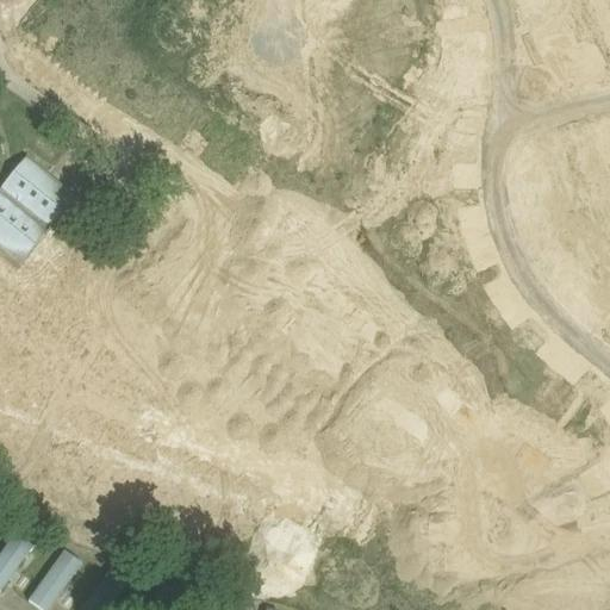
[(0,190),(0,247),(22,265),(75,197),(26,157),(0,190)]
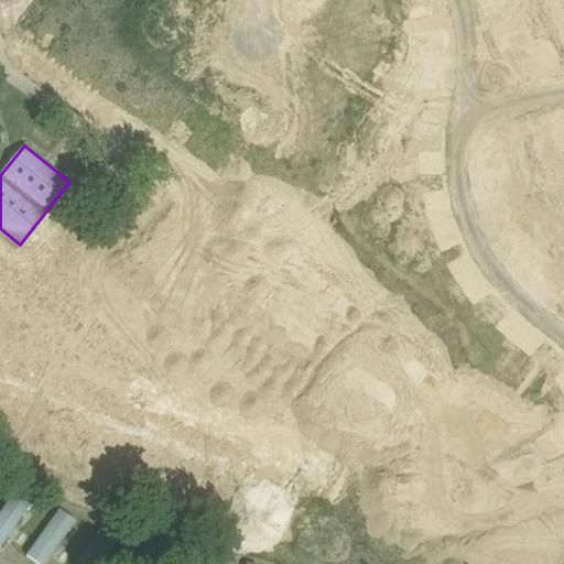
[(258,308),(267,321),(281,310),(272,297),(258,308)]
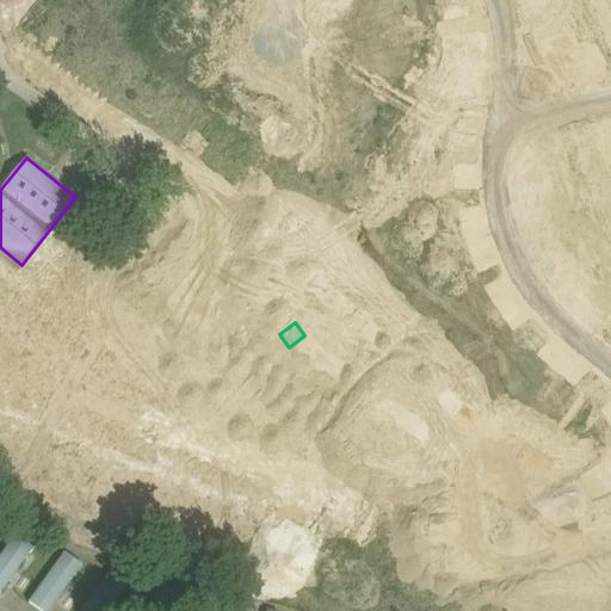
[(0,554),(0,592),(37,544),(18,530),(0,554)]
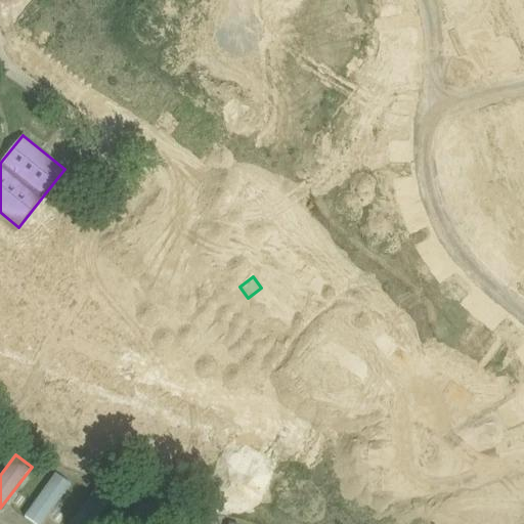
[(23,515),(34,523),(40,523),(71,485),(54,473),(23,515)]
